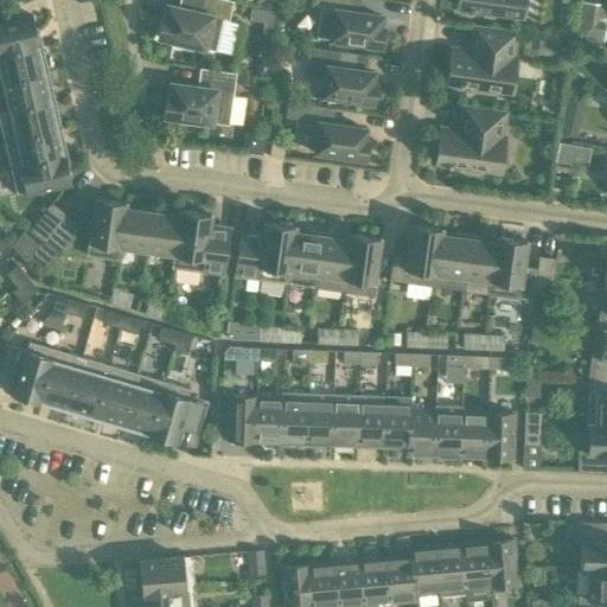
[(234,1),(229,0),(204,0),(202,13),(168,6),(165,19),(164,18),(159,38),(177,42),(176,46),(192,50),(193,45),(216,51),(223,20),(229,21),(234,1)]
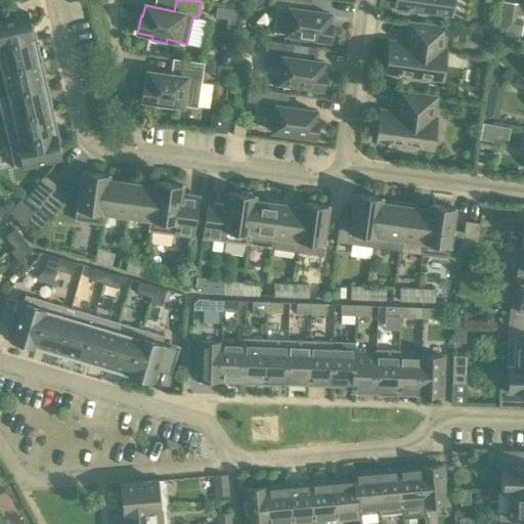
[(287,20),(285,34),(291,35),(290,39),(304,40),(304,37),(330,40),(332,25),(329,24),(330,13),(301,9),(302,0),(269,0),(268,5),(276,6),(274,18),(287,20)]
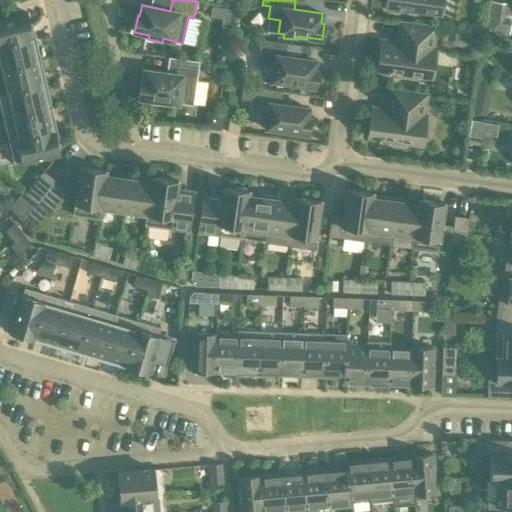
[(386,0),(386,5),(395,7),(395,9),(399,10),(399,7),(409,9),(409,13),(424,16),(425,11),(440,13),(441,0),(386,0)]
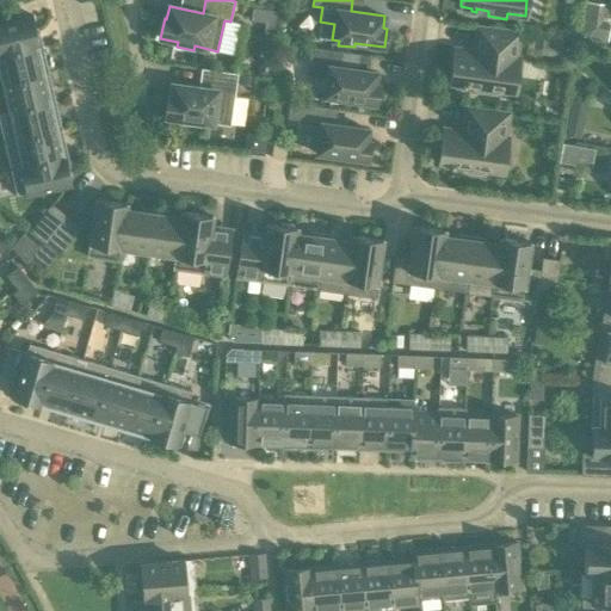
[(580,2),(575,36),(582,44),(609,48),(610,28),(610,26),(600,26),(604,6),(580,2)]
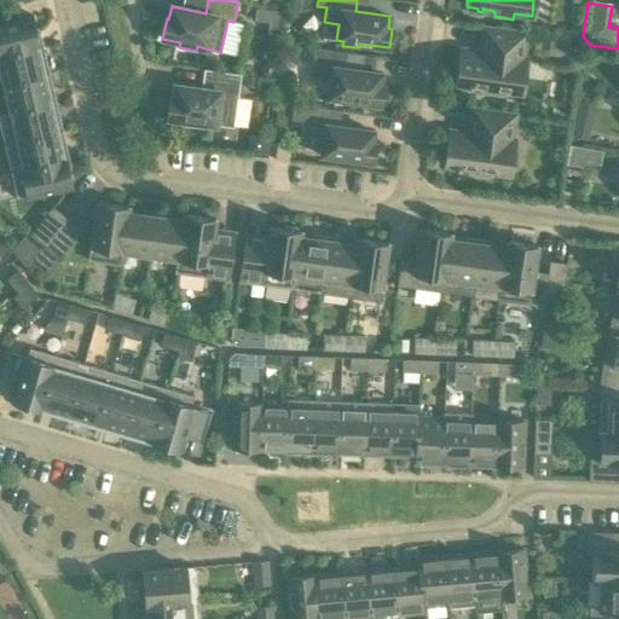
[(0,53),(42,45),(40,34),(40,33),(36,34),(33,15),(28,16),(28,17),(0,23),(0,53)]
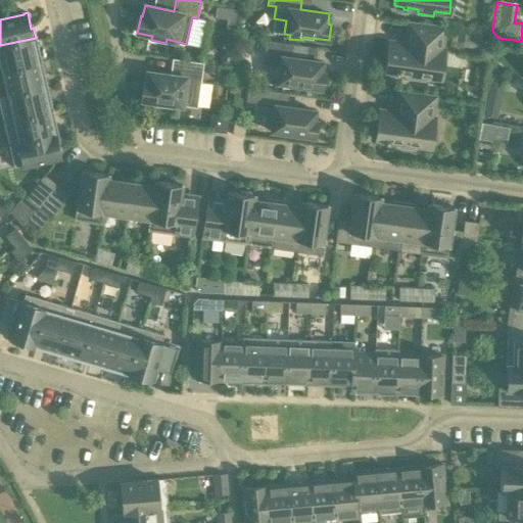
[(444,49),(442,49),(445,29),(409,24),(407,38),(410,38),(409,44),(389,41),(385,70),(394,72),(394,74),(398,75),(398,73),(410,74),(409,79),(424,81),(425,76),(440,78),(444,49)]
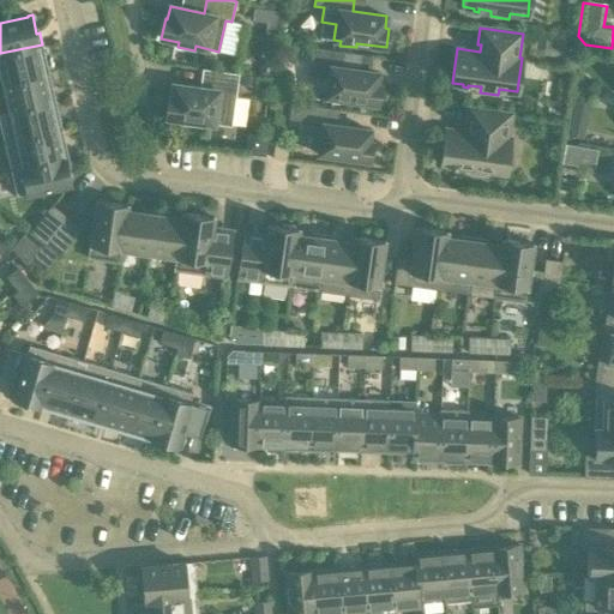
[(42,44),(0,53),(0,83),(46,73),(42,56),(44,56),(42,44)]
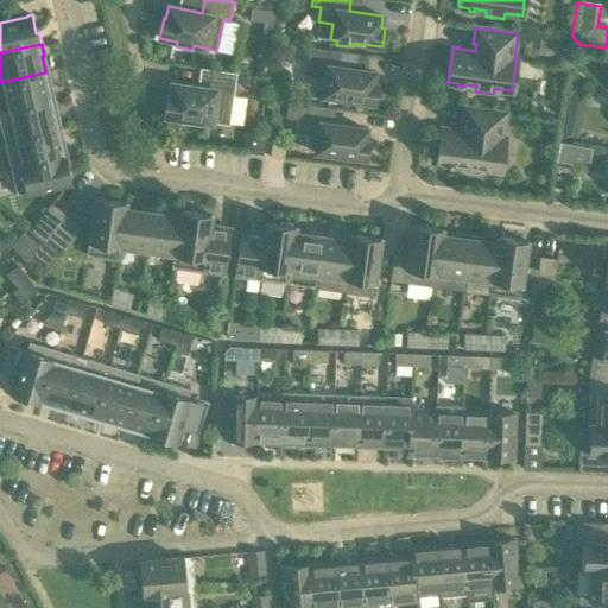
[(325,77),(323,96),(374,103),(377,84),(373,84),(374,73),(346,68),(348,52),(309,48),(305,75),(325,77)]
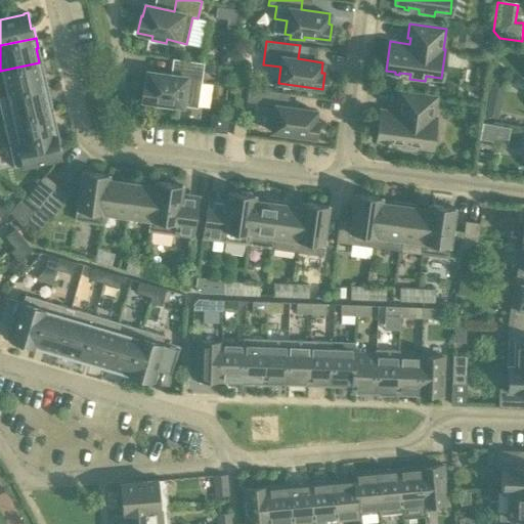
[(232,67),(233,54),(225,53),(223,66),(232,67)]
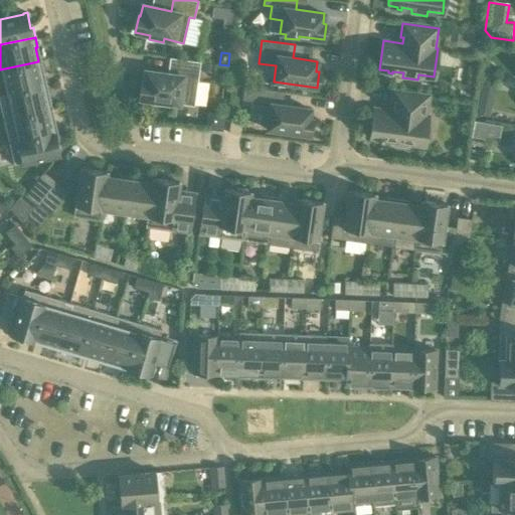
[(173,74),(145,71),(144,82),(143,81),(140,99),(155,101),(154,105),(168,107),(169,103),(194,107),(200,62),(176,58),(173,74)]
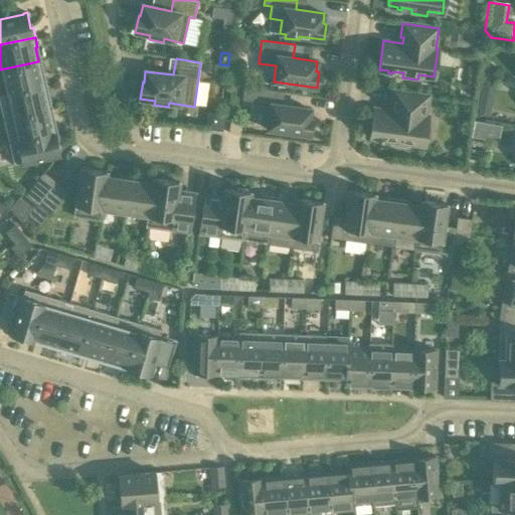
[(38,61),(0,69),(0,95),(46,84),(41,63),(39,63),(38,61)]
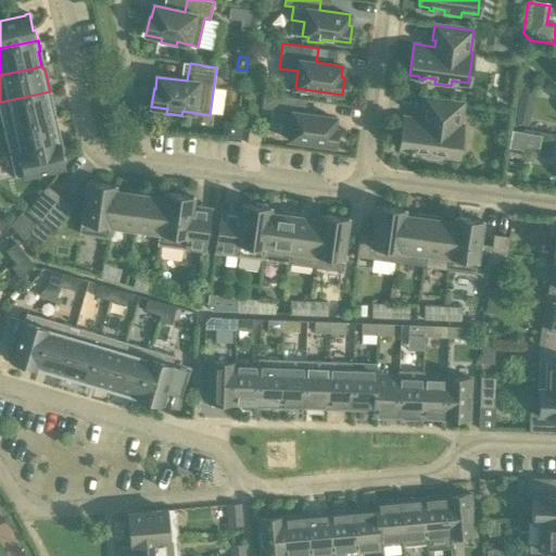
[(230,68),(216,67),(215,76),(229,78),(230,68)]
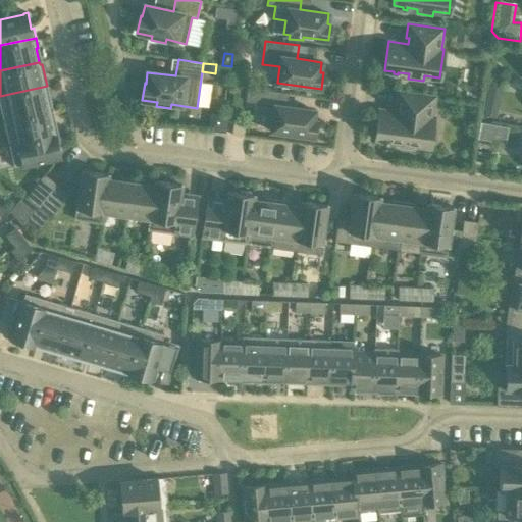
[(52,106),(47,86),(0,96),(0,106),(3,120),(50,110),(49,107),(52,106)]
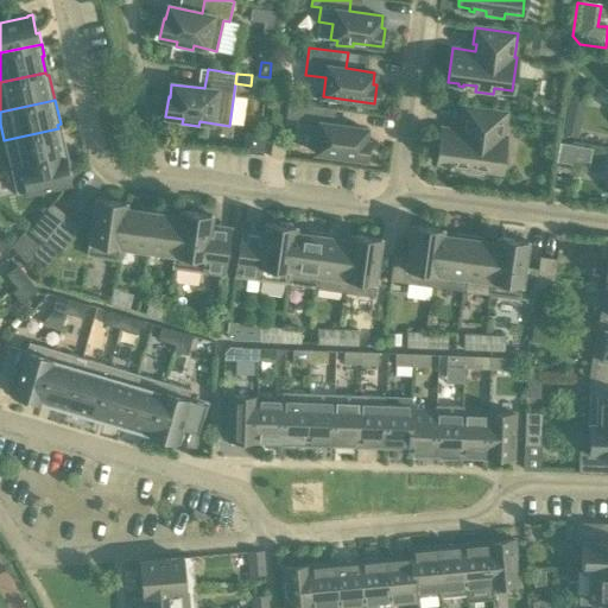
[(286,118),(320,122),(315,152),(367,159),(369,141),(365,140),(367,128),(334,124),(336,108),(289,102),(286,118)]
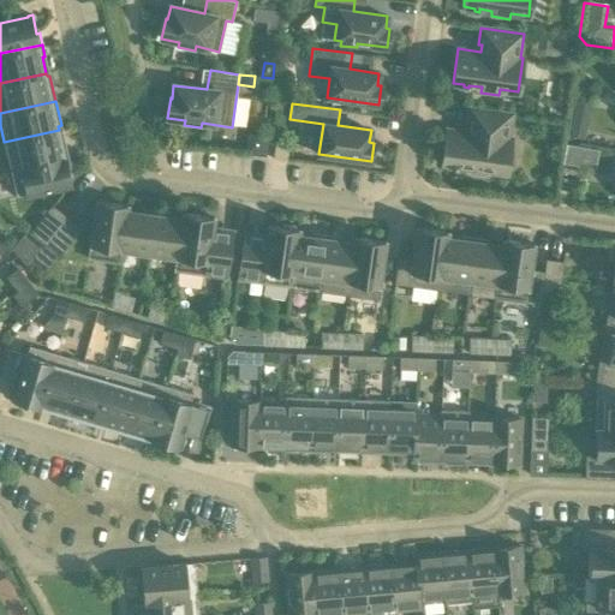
[(489,171),(507,173),(512,138),(508,138),(512,114),(470,108),(467,125),(470,126),(470,132),(447,130),(442,163),(453,166),(453,168),(458,168),(458,166),(470,167),(469,173),(488,175),(489,171)]
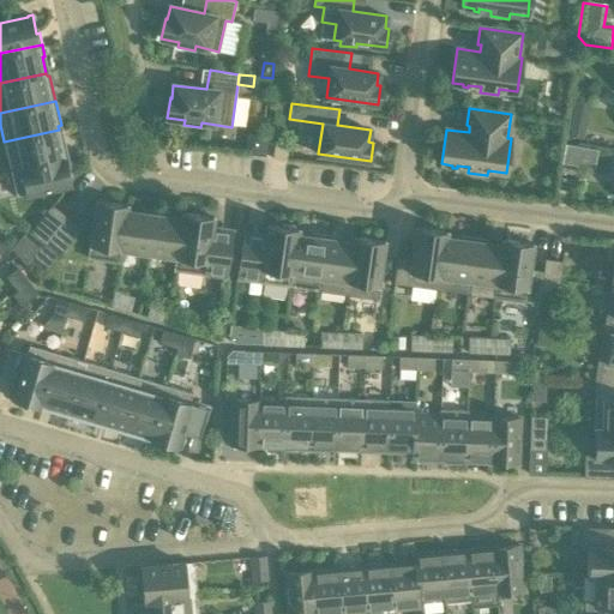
[(572,122),(569,137),(585,140),(589,126),(572,122)]
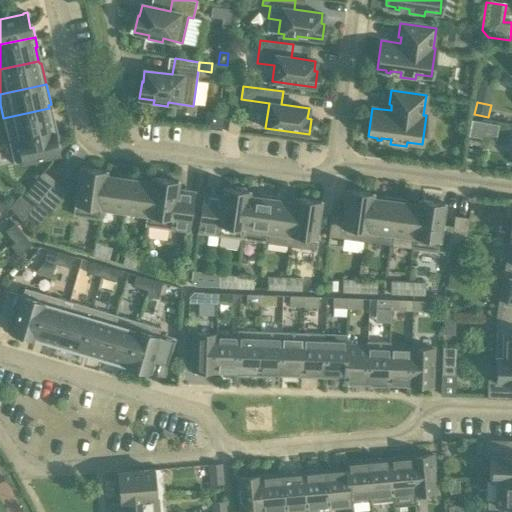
[(49,108),(3,118),(9,141),(57,130),(52,109),(49,110),(49,108)]
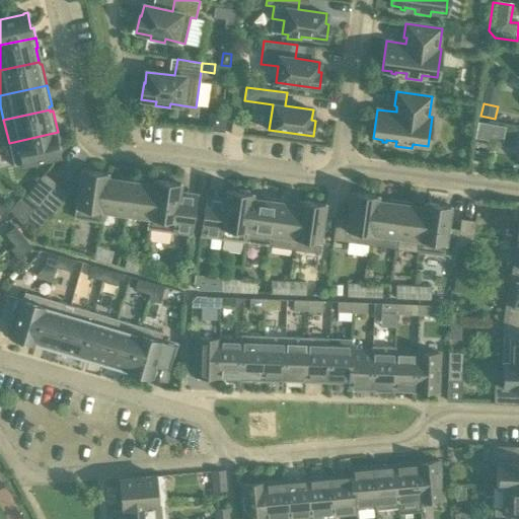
[(216,132),(224,133),(226,119),(218,118),(216,132)]
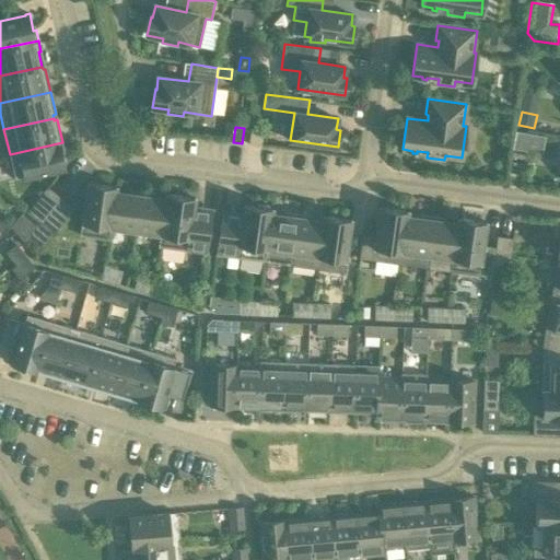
[(263,133),(251,131),(248,144),(261,147),(263,133)]
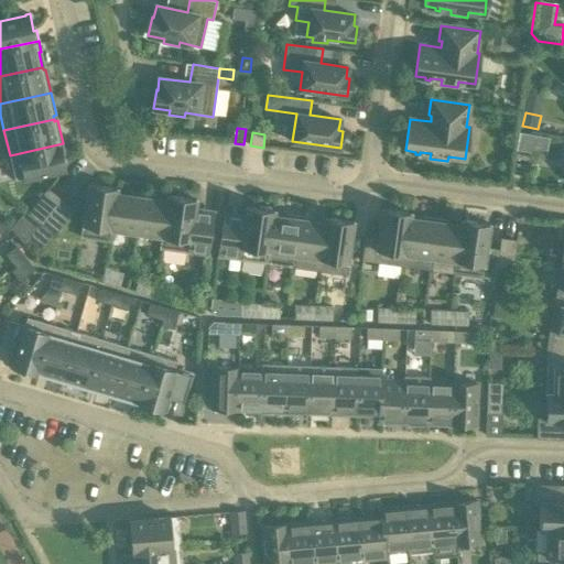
[(519,134),(516,151),(531,154),(534,137),(519,134)]
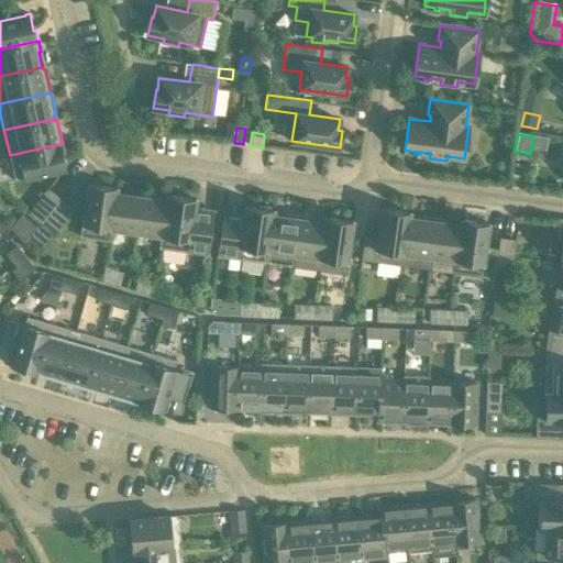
[(65,153),(63,143),(10,155),(15,180),(24,178),(25,181),(30,180),(29,179),(62,172),(62,173),(66,172),(63,154),(65,154),(65,153)]
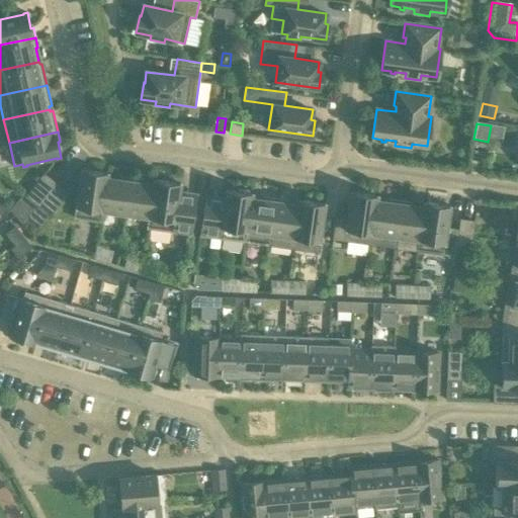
[(481,173),(482,161),(469,160),(468,171),(481,173)]
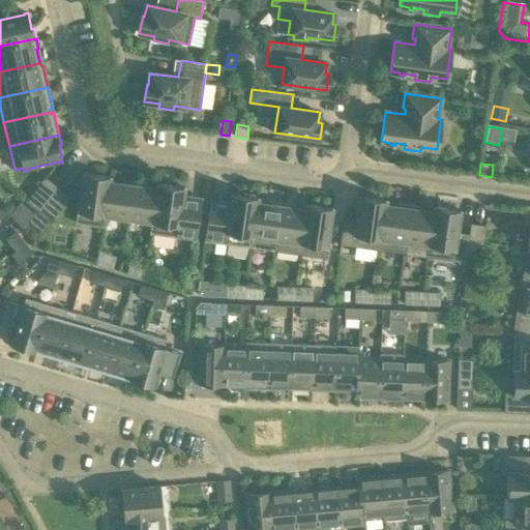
[(109,181),(110,182),(110,177),(83,174),(77,223),(104,227),(105,216),(104,215),(109,181)]
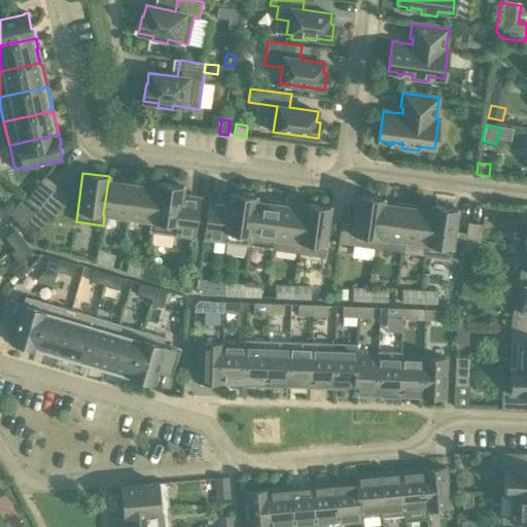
[(39,208),(57,186),(44,177),(27,199),(39,208)]
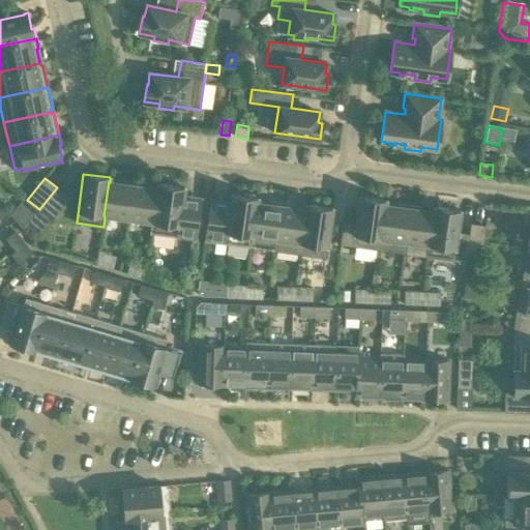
[(120,183),(110,182),(109,181),(104,215),(105,216),(128,219),(134,182),(121,180),(120,183)]
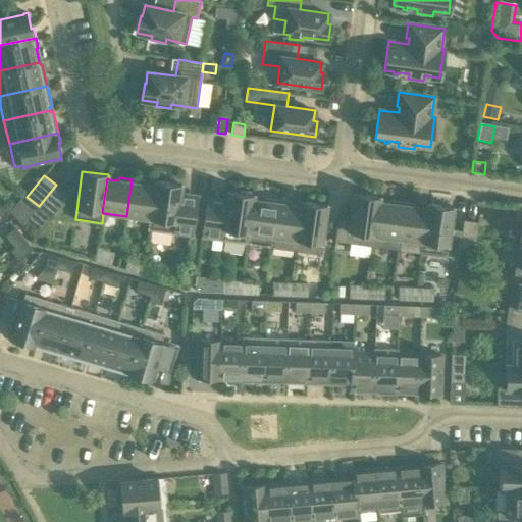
[(144,181),(132,179),(126,216),(150,219),(151,219),(155,186),(144,185),(144,181)]
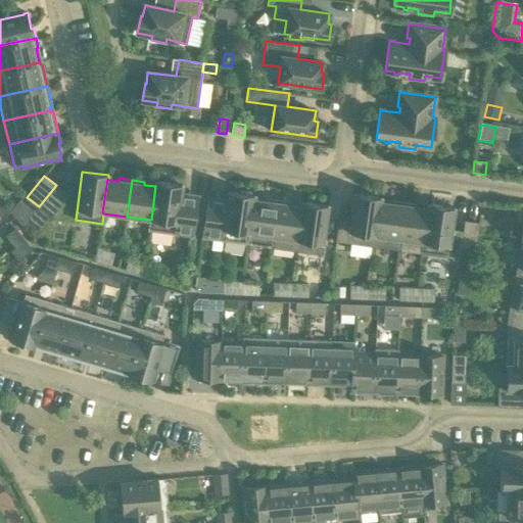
[(151,220),(150,220),(149,230),(193,236),(199,196),(181,193),(182,185),(155,182),(155,186),(151,220)]
